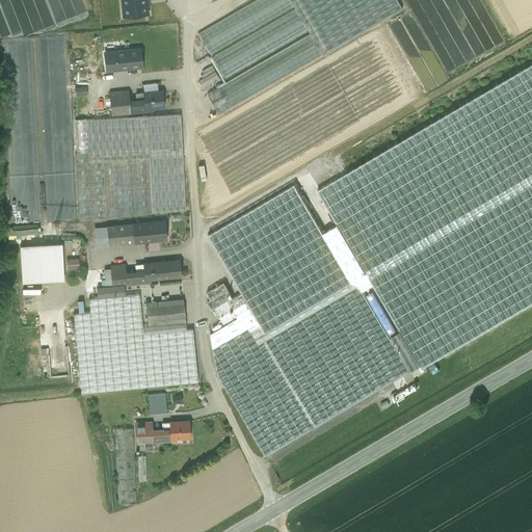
[(149,14),(190,7),(189,0),(95,0),(101,24),(125,18),(126,22),(149,14)]
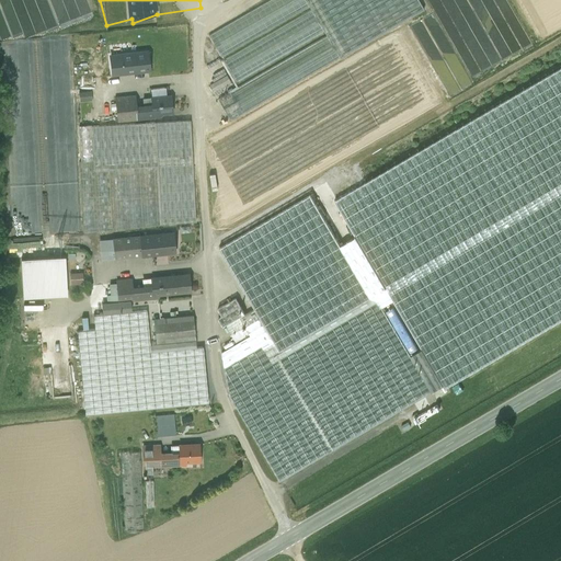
[(265,0),(217,29),(237,119),(425,8),(420,0),(265,0)]
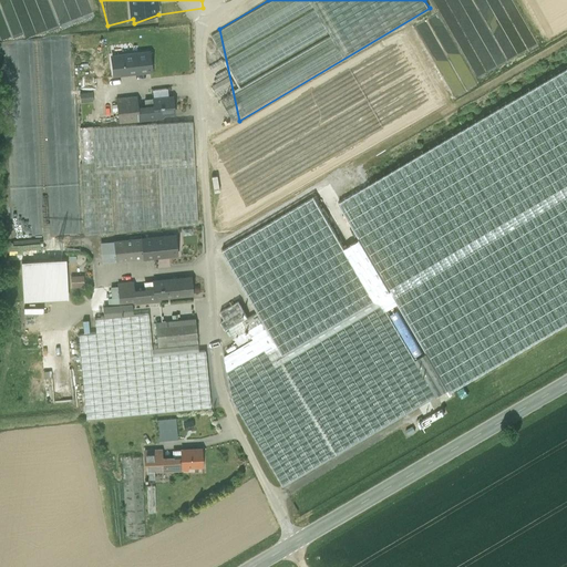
[(338,204),(359,240),(447,391),(450,393),(566,325),(566,45),(357,168),(367,187),(338,204)]
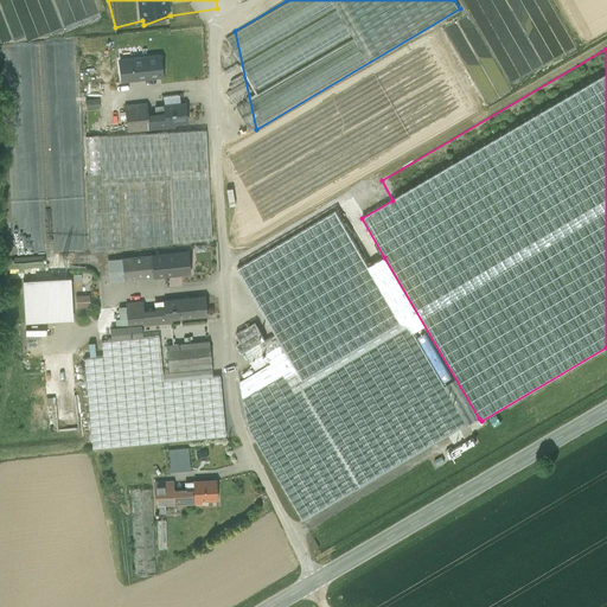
[(110,63),(114,83),(166,75),(164,55),(110,63)]
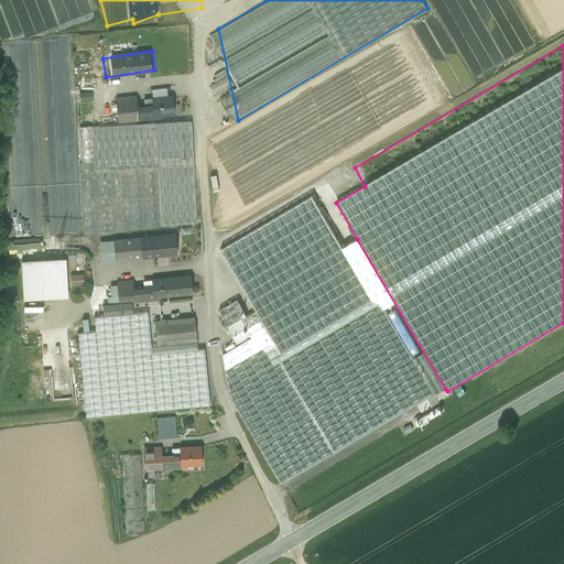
[(77,91),(77,101),(91,101),(91,91),(77,91)]
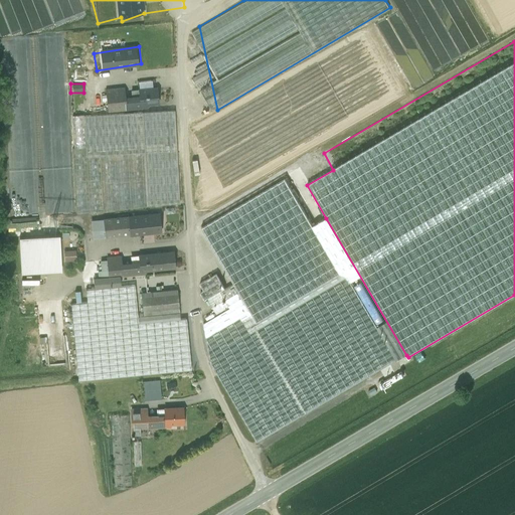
[(134,110),(132,99),(126,100),(124,89),(121,90),(121,88),(106,90),(108,112),(134,110)]
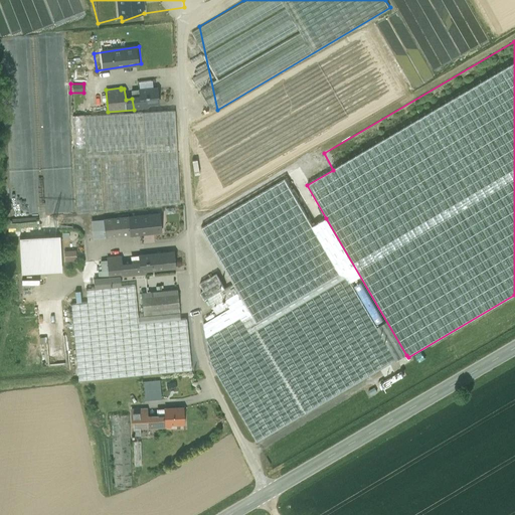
[(157,89),(132,91),(132,99),(134,110),(146,108),(146,105),(159,104),(157,89)]
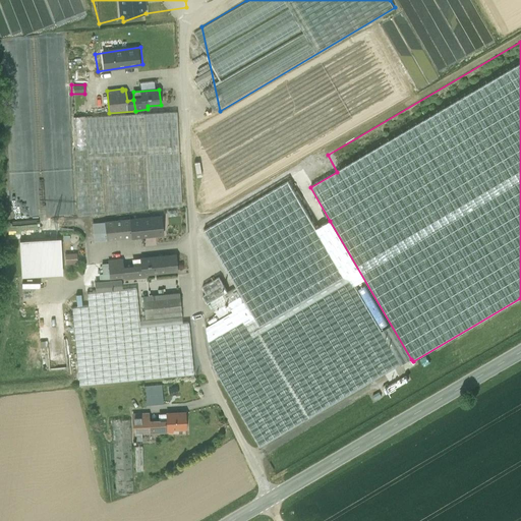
[(73,151),(76,216),(108,215),(149,210),(149,209),(182,207),(176,112),(84,117),(87,150),(73,151)]
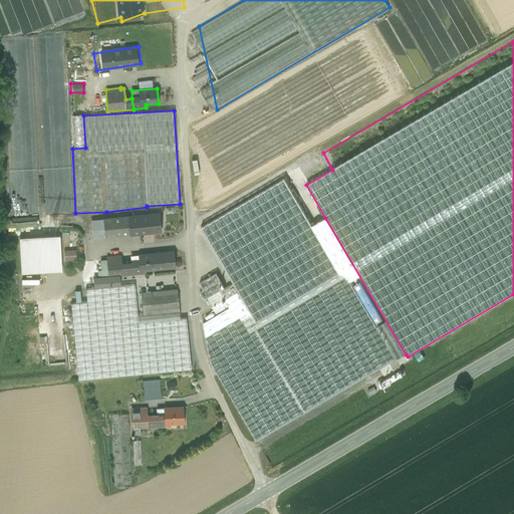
[(233,283),(231,285),(240,302),(230,308),(203,323),(210,362),(237,409),(376,327),(343,271),(339,273),(312,226),(285,179),(201,228),(233,283)]
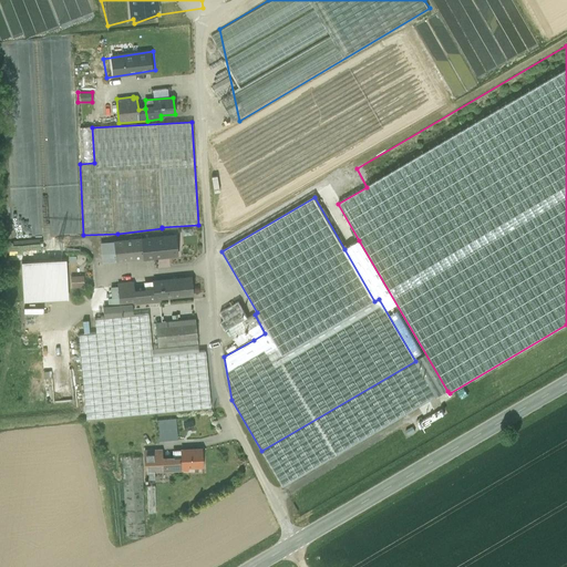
[(175,236),(153,237),(155,257),(177,255),(175,236)]
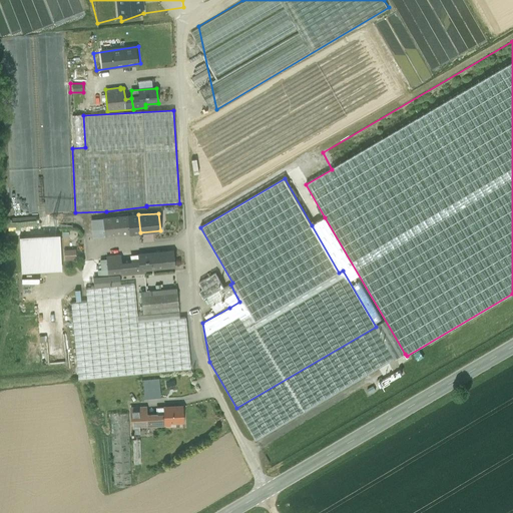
[(90,220),(92,238),(140,232),(138,214),(90,220)]
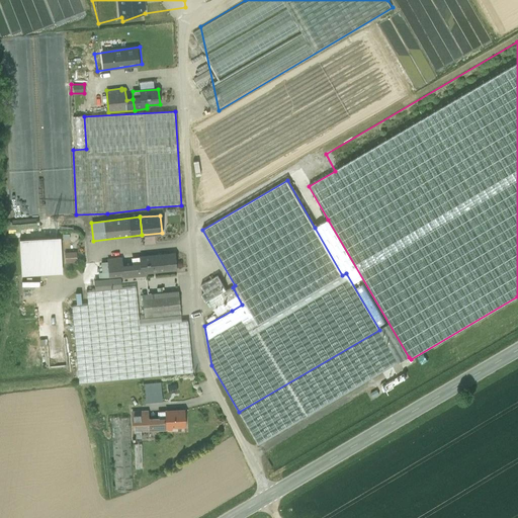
[(328,220),(315,228),(342,275),(346,273),(379,330),(399,363),(409,357),(328,220)]
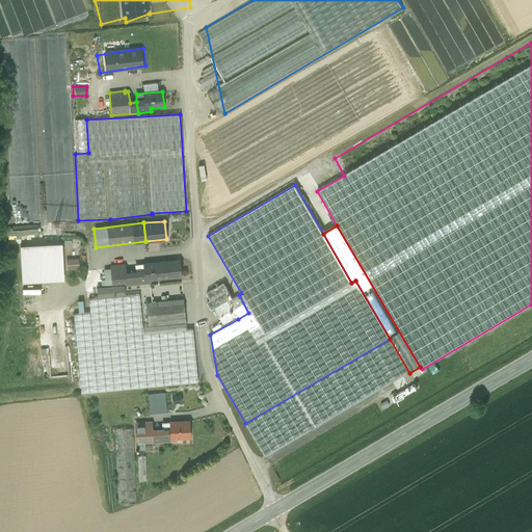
[(68,243),(25,244),(26,283),(69,281),(68,269),(81,269),(80,258),(68,259),(68,243)]
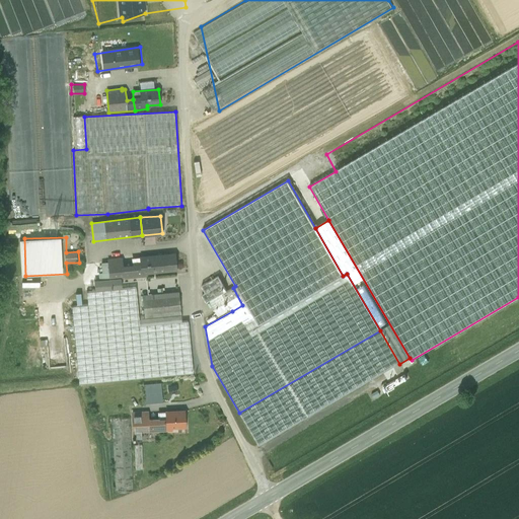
[(174,254),(140,257),(142,277),(147,276),(147,273),(176,271),(174,254)]
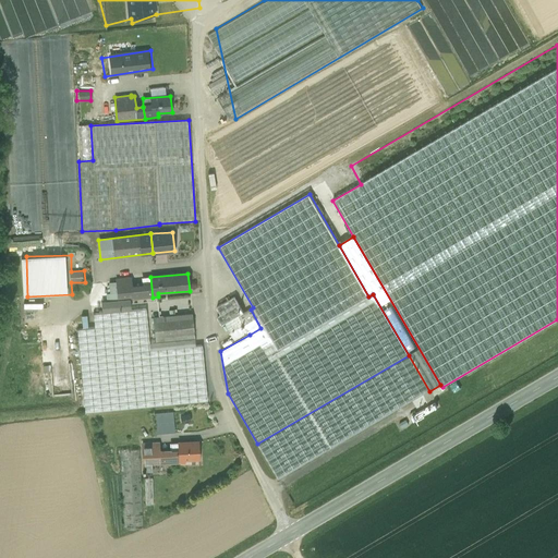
[(129,278),(116,278),(118,301),(101,302),(101,313),(131,311),(130,300),(153,298),(150,277),(143,278),(143,287),(132,288),(131,278),(129,278)]
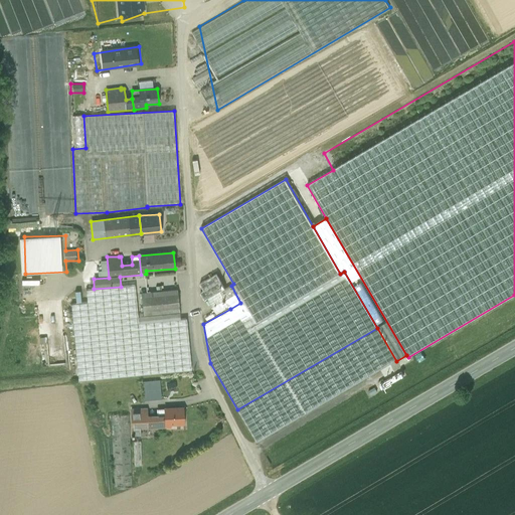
[(229,308),(230,309),(240,303),(231,286),(224,290),(216,275),(200,284),(204,291),(200,293),(205,301),(207,300),(216,315),(229,308)]
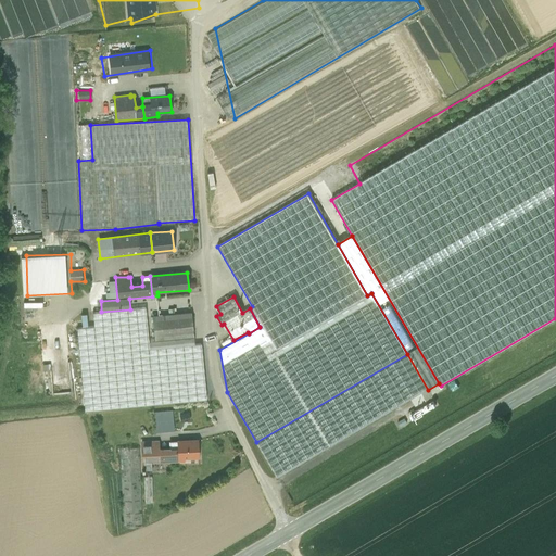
[(86,413),(206,401),(201,344),(194,344),(149,349),(149,342),(146,308),(130,310),(101,312),(92,313),(93,327),(77,328),(86,413)]
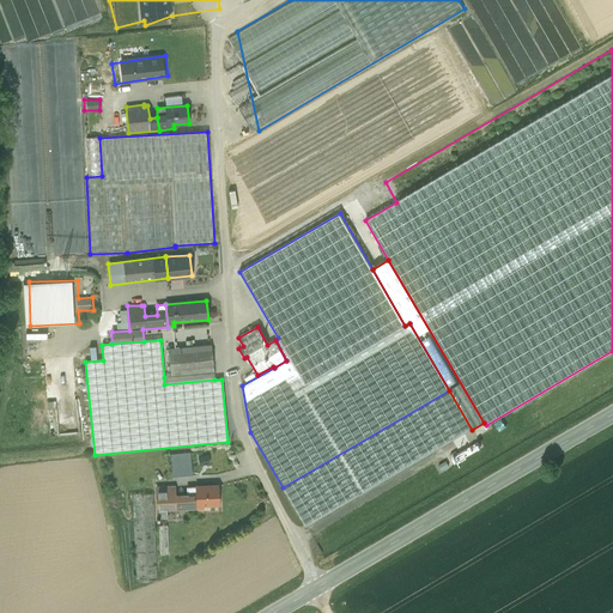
[(168,349),(171,376),(213,372),(211,345),(168,349)]
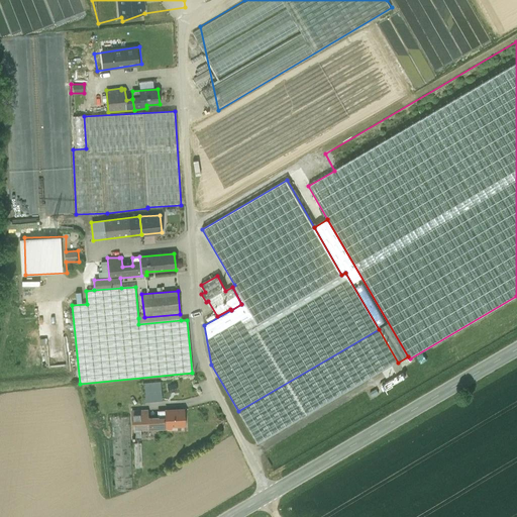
[(181,320),(180,314),(144,317),(138,318),(138,324),(181,320)]
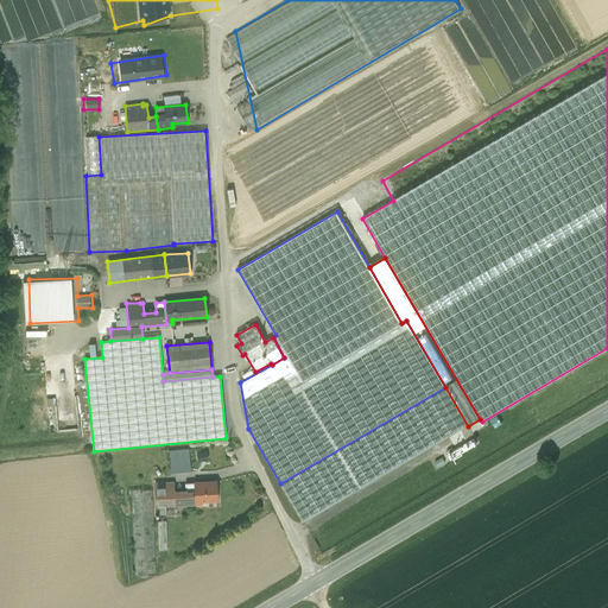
[(468,426),(445,387),(280,483),(303,523),(468,426)]
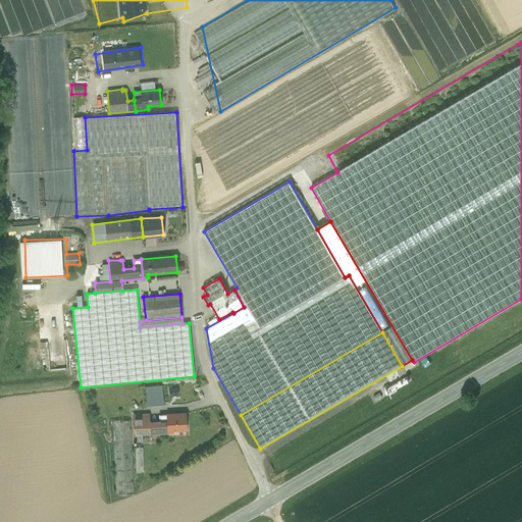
[(143,388),(144,407),(160,406),(159,387),(143,388)]
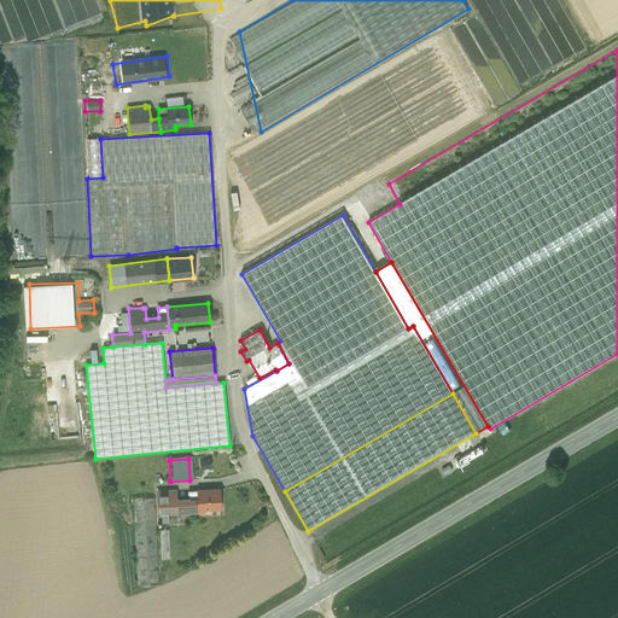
[(204,509),(220,508),(220,490),(188,491),(188,501),(190,513),(205,513),(204,509)]
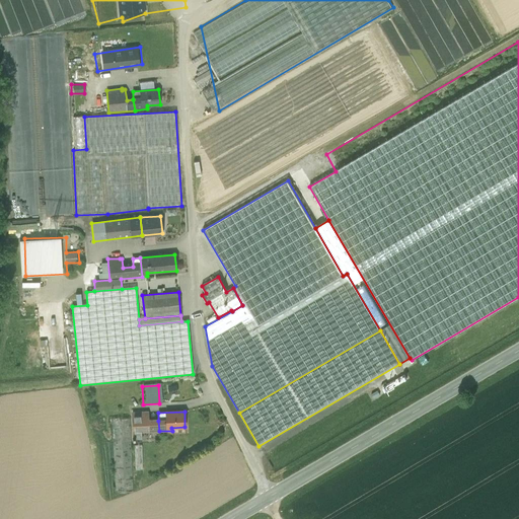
[(141,432),(159,431),(158,421),(147,421),(147,413),(133,413),(134,433),(141,432)]
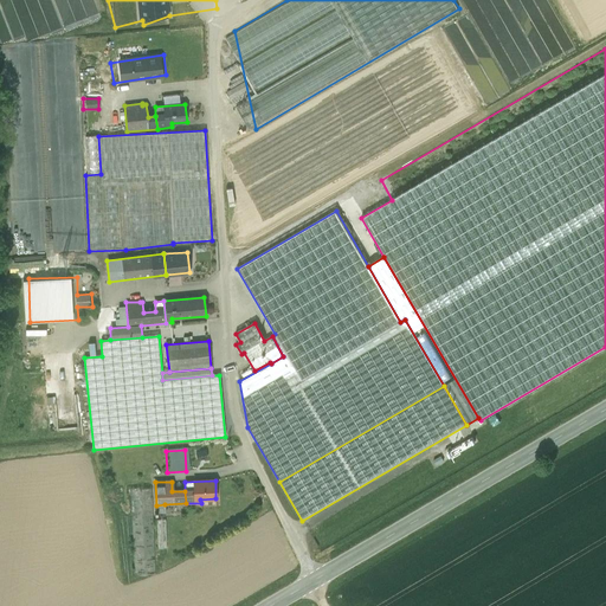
[(134,575),(155,574),(152,487),(130,488),(134,575)]
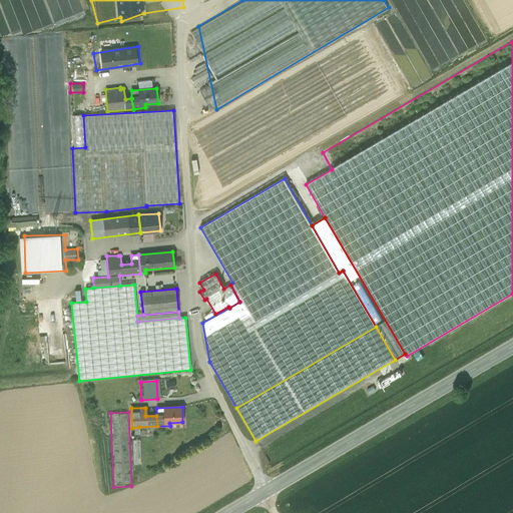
[(139,435),(139,427),(132,428),(132,434),(131,434),(131,436),(139,435)]
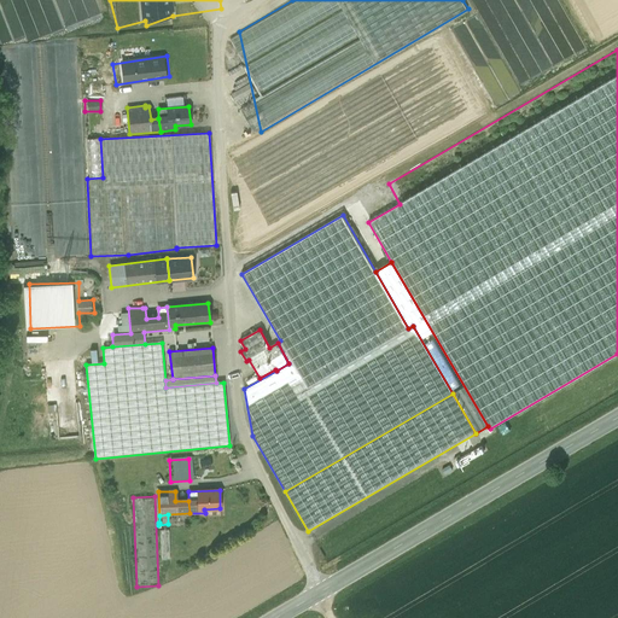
[(168,531),(159,531),(162,559),(169,559),(168,531)]
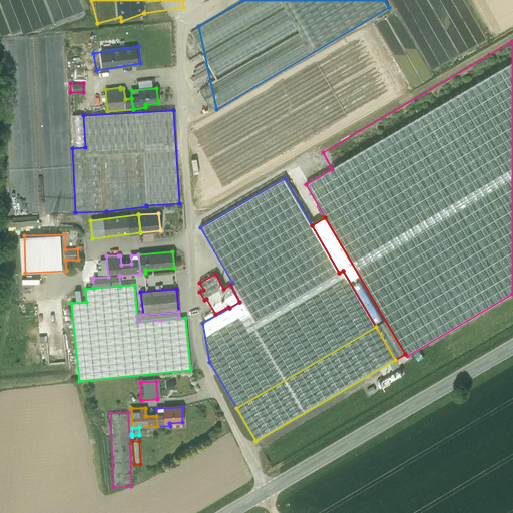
All buildings are outlined.
